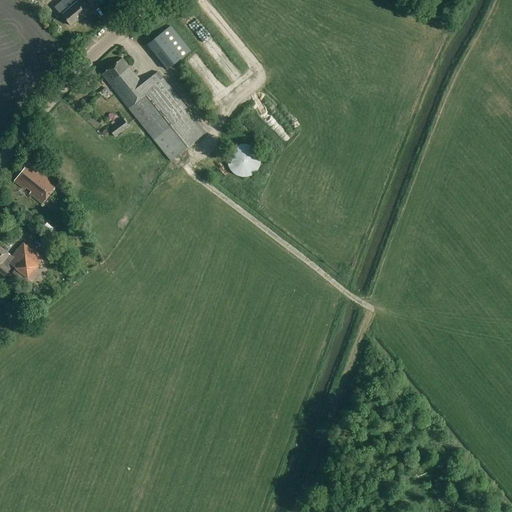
[(70,25),(89,9),(81,0),(80,0),(71,8),(63,15),(62,15),(62,16),(70,25)]
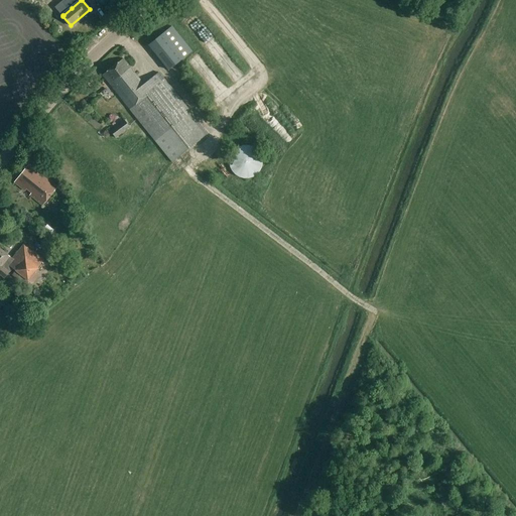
[(148,45),(168,71),(191,51),(171,27),(148,45)]
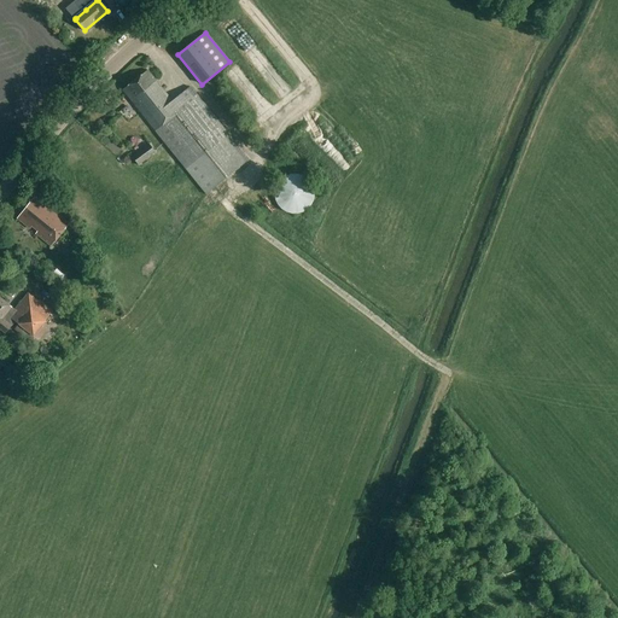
[(168,104),(162,97),(165,94),(147,71),(122,92),(161,140),(205,194),(249,159),(190,87),(172,101),(170,101),(168,104)]
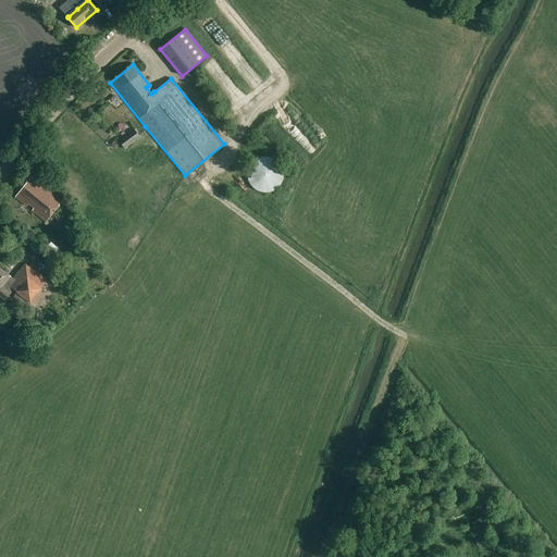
[(212,87),(205,94),(213,102),(221,96),(212,87)]
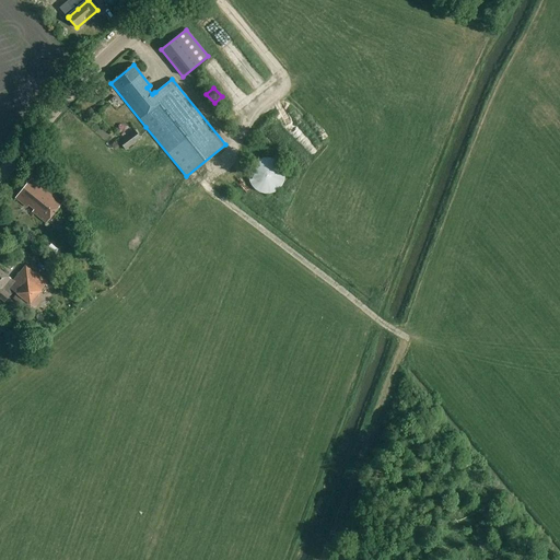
[(135,131),(119,142),(126,150),(141,139),(135,131)]
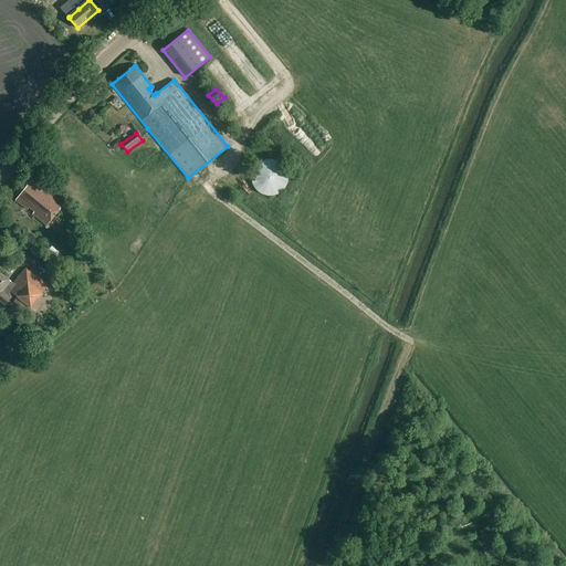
[(273,197),(279,195),(283,191),(286,187),(289,181),(289,177),(287,171),(284,166),(280,163),(275,160),(270,160),(264,160),(260,164),(255,167),(253,171),(252,177),(252,182),(254,188),(258,192),(263,195),(268,197),(273,197)]
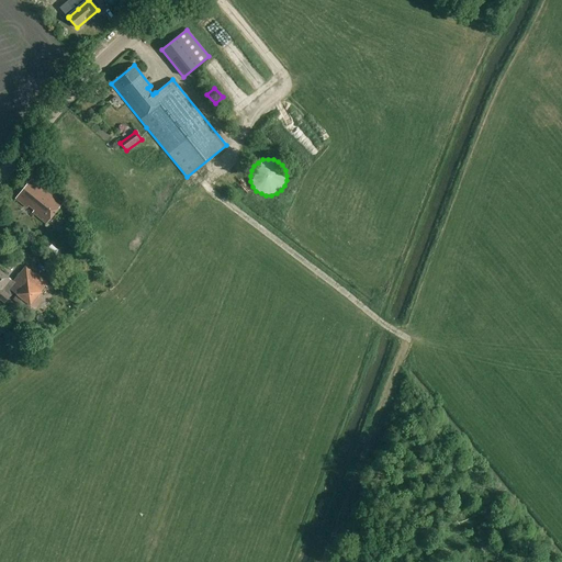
[(31,213),(45,224),(60,205),(31,181),(14,200),(26,209),(27,206),(33,211),(31,213)]
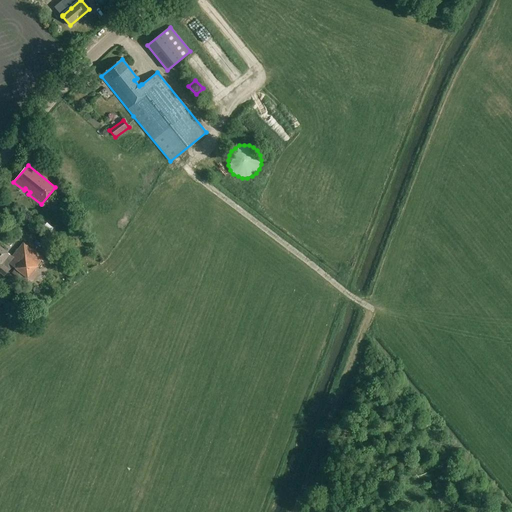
[(0,273),(4,276),(11,267),(26,280),(42,261),(23,245),(11,258),(0,248),(0,273)]
